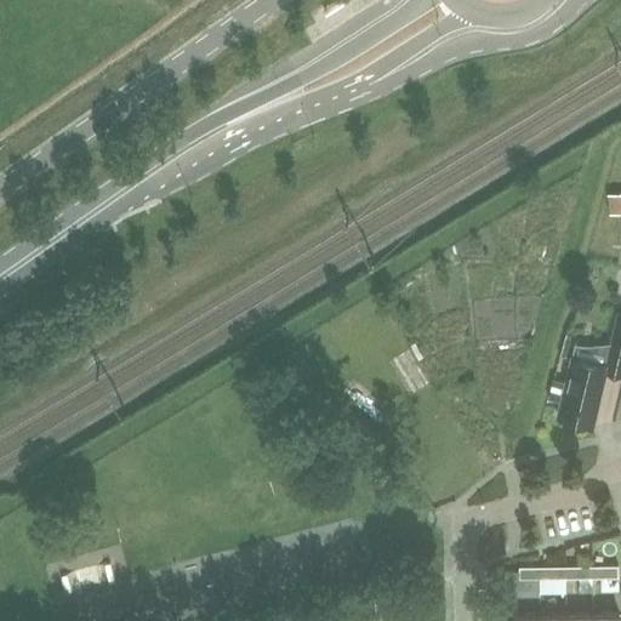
[(594,422),(597,409),(605,369),(620,372),(620,311),(619,311),(607,363),(573,354),(560,400),(558,414),(594,422)]
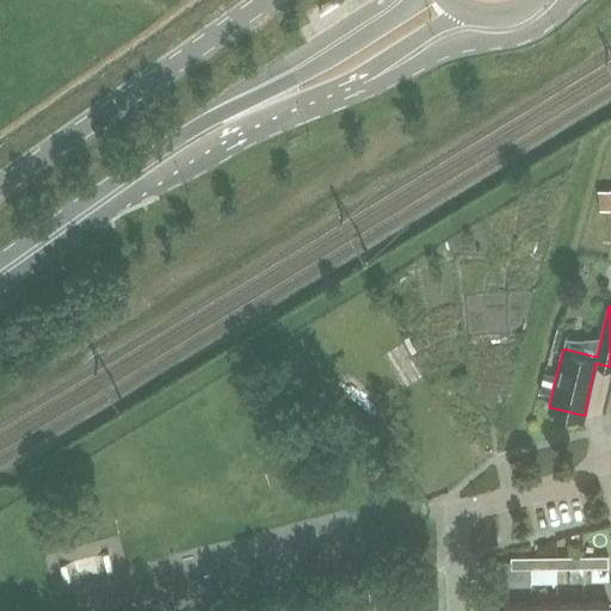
[(565,567),(584,567),(584,555),(563,555),(565,567)]
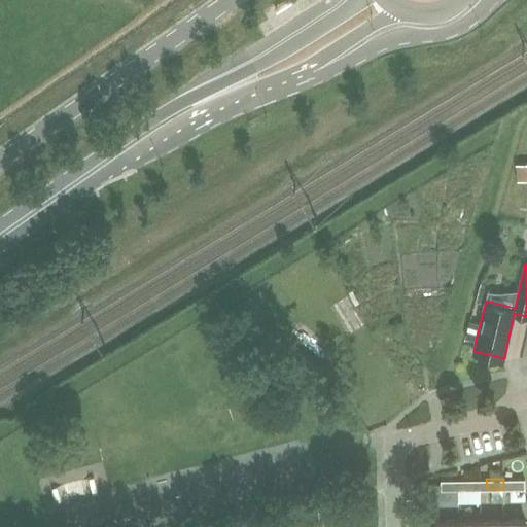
[(508,489),(526,488),(526,479),(508,479),(508,489)]
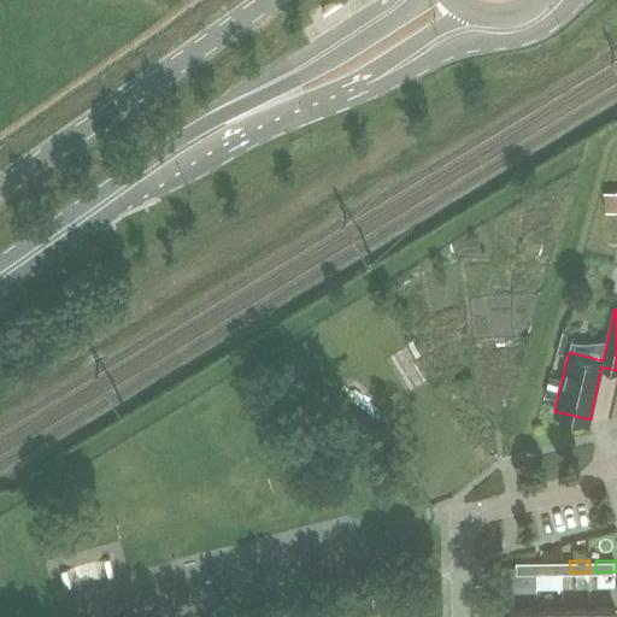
[(517,562),(517,573),(538,573),(538,562),(517,562)]
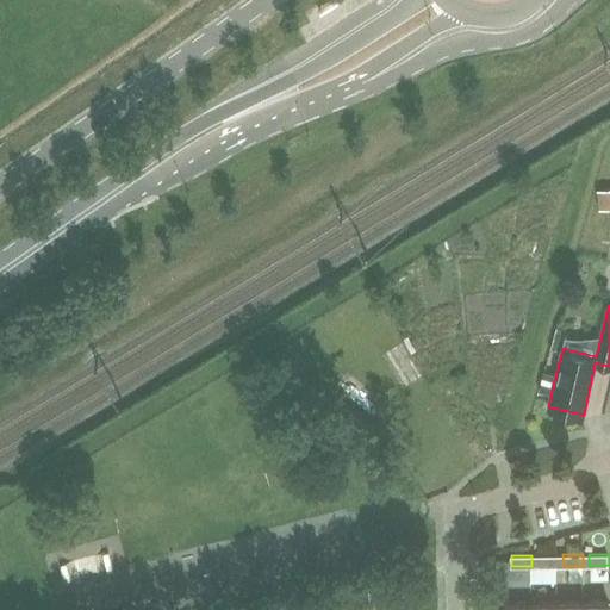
[(536,566),(556,566),(556,555),(536,555),(536,566)]
